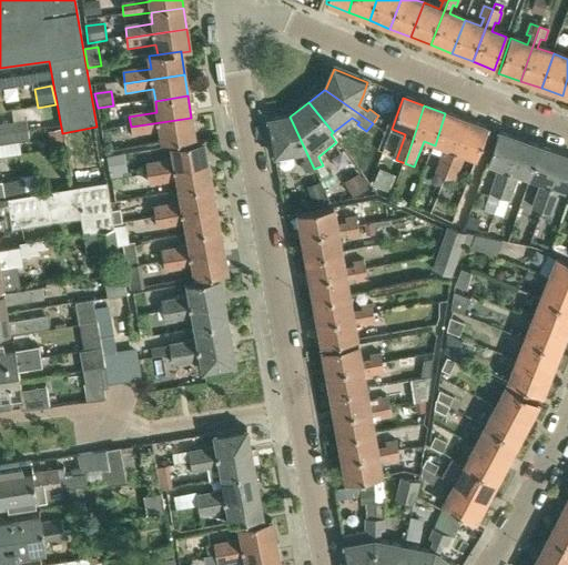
[(466,122),(445,113),(435,145),(445,149),(436,175),(446,179),(466,122)]
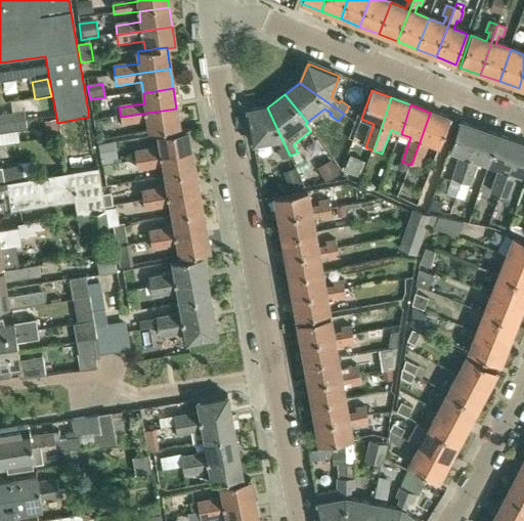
[(290,156),(267,107),(247,112),(252,145),(278,140),(282,149),(278,150),(282,161),(285,160),(286,164),(292,162),(290,156)]
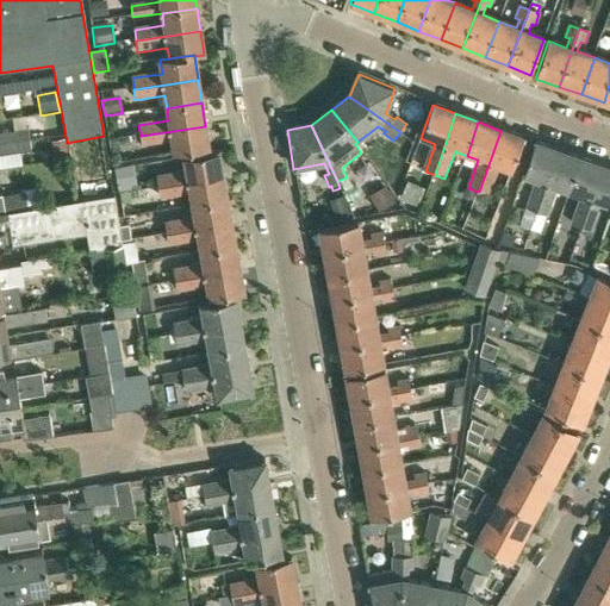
[(209,150),(205,126),(141,136),(142,147),(172,143),(174,155),(209,150)]
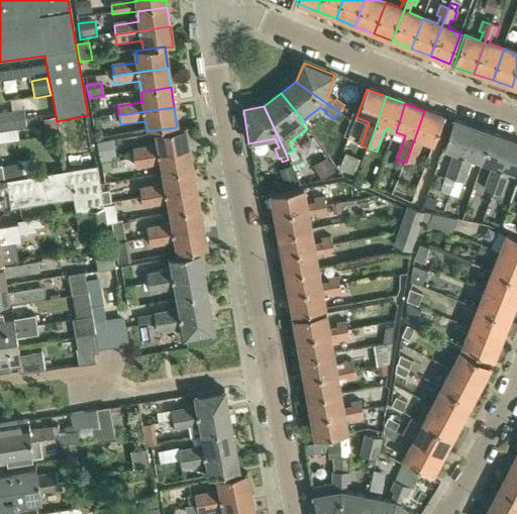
[(0,123),(25,120),(23,110),(7,113),(0,113),(0,123)]
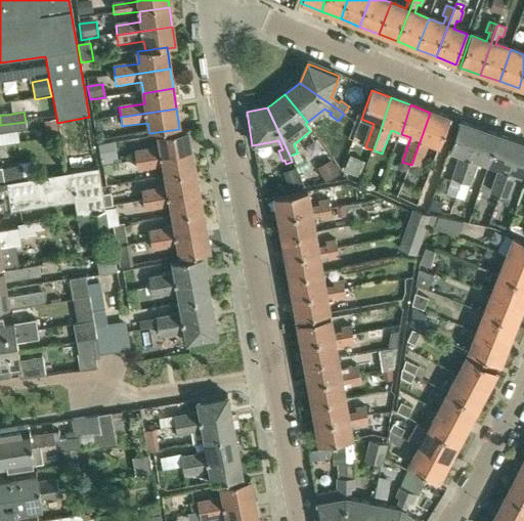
[(439,149),(449,120),(430,113),(411,165),(421,169),(429,146),(439,149)]
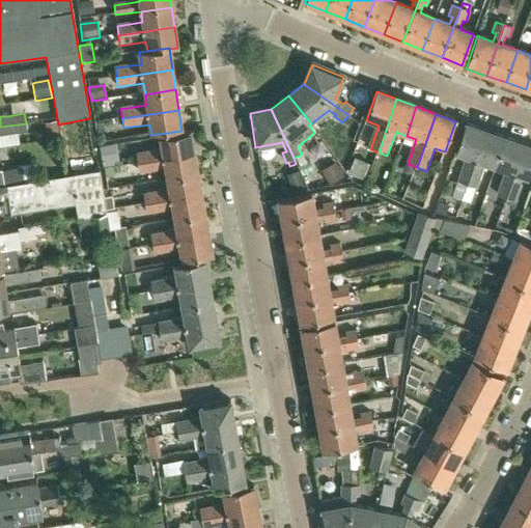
[(45,124),(47,137),(59,135),(57,122),(45,124)]
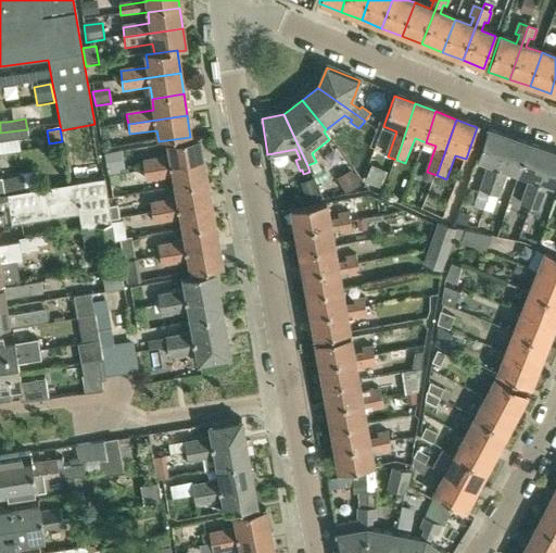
[(0,143),(28,139),(27,129),(0,133),(0,143)]
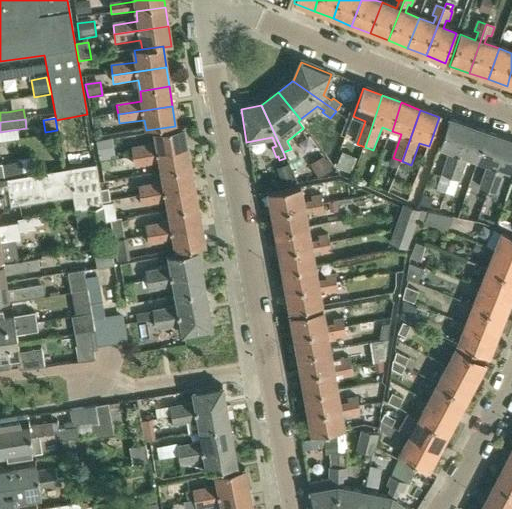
[(468,127),(449,120),(439,147),(450,151),(441,176),(450,179),(468,127)]
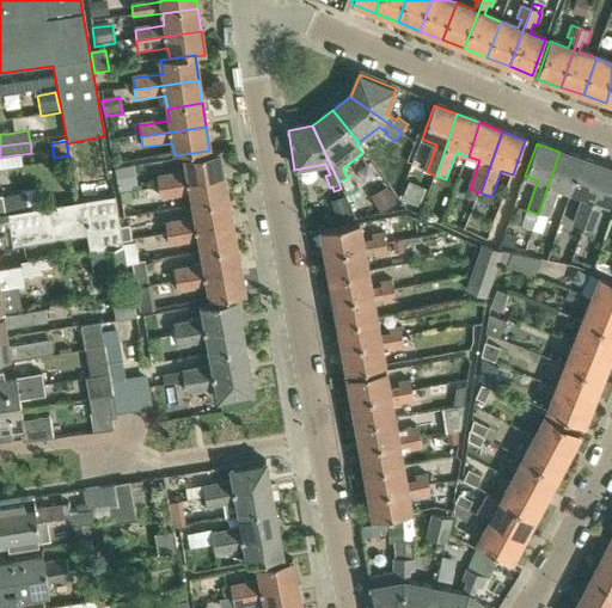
[(582,160),(560,152),(538,214),(549,219),(560,189),(571,194),(582,160)]
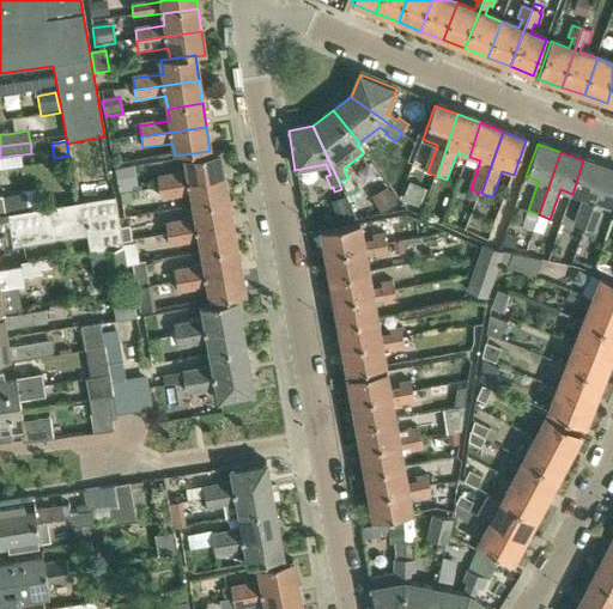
[(219,153),(196,158),(186,159),(188,172),(157,178),(159,189),(224,178),(219,153)]
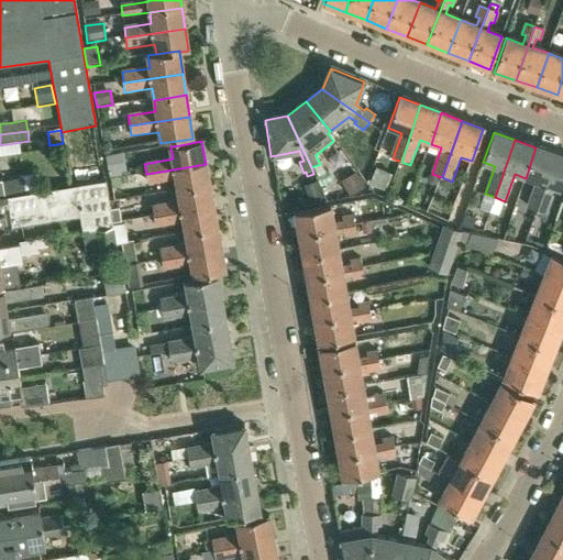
[(556,155),(536,147),(526,178),(537,182),(527,209),(537,212),(556,155)]
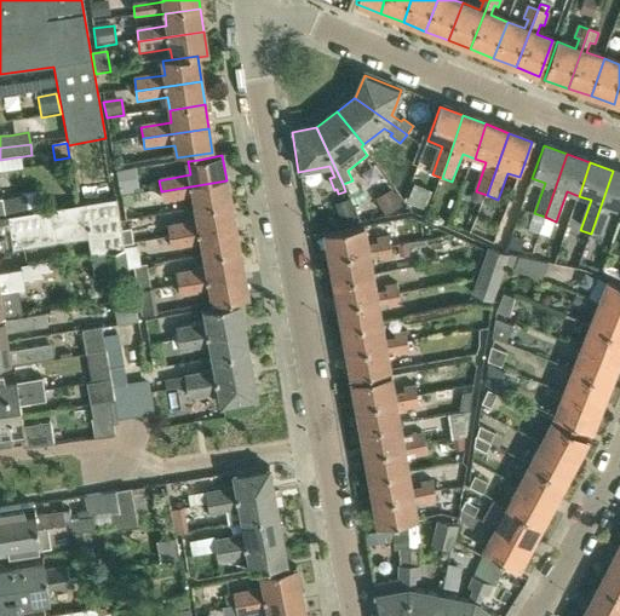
[(135,171),(116,173),(121,197),(135,195),(135,191),(138,190),(135,171)]
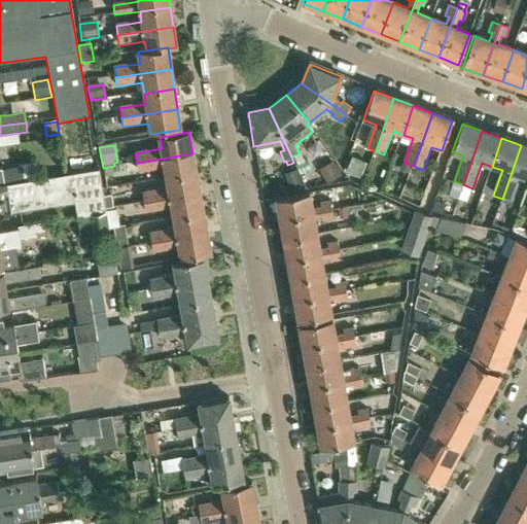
[(526,146),(521,145),(502,199),(512,202),(521,177),(526,179),(526,146)]
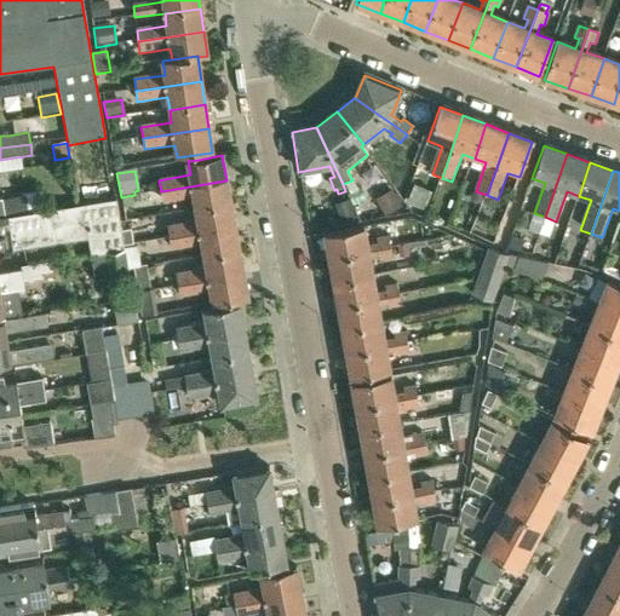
[(231,205),(227,180),(161,191),(162,203),(194,199),(196,211),(231,205)]
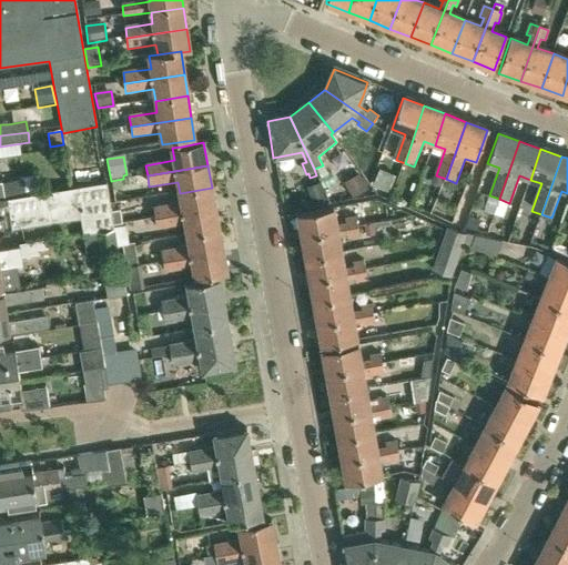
[(352,200),(368,191),(359,175),(344,184),(352,200)]
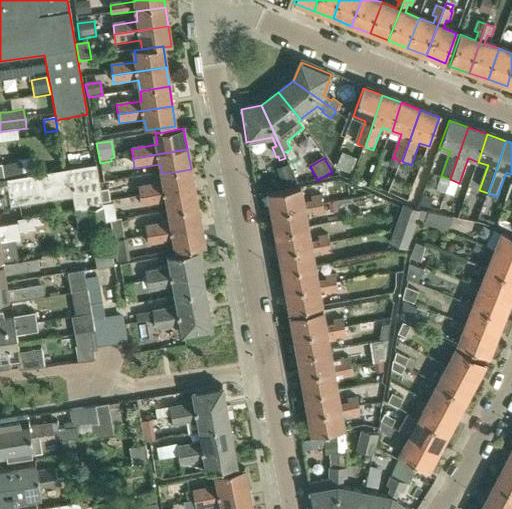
[(95,166),(65,171),(4,181),(0,181),(0,213),(11,208),(73,198),(75,212),(103,208),(103,207),(103,205),(99,182),(96,166),(95,166)]
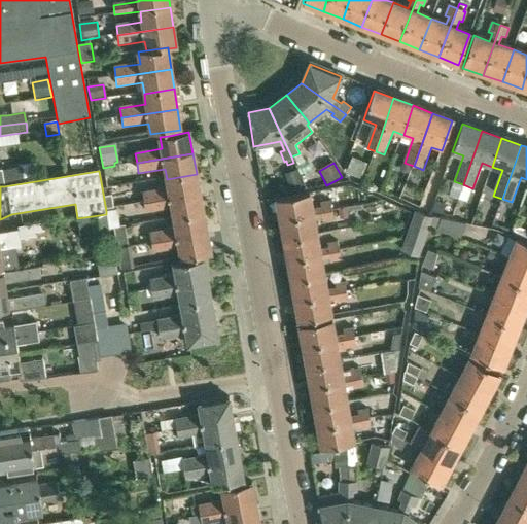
[(200,194),(197,174),(167,179),(169,189),(142,194),(144,204),(200,194)]
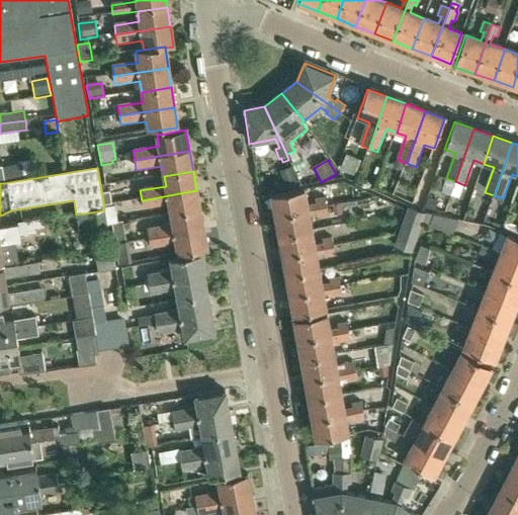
[(100,184),(104,207),(114,205),(110,183),(100,184)]
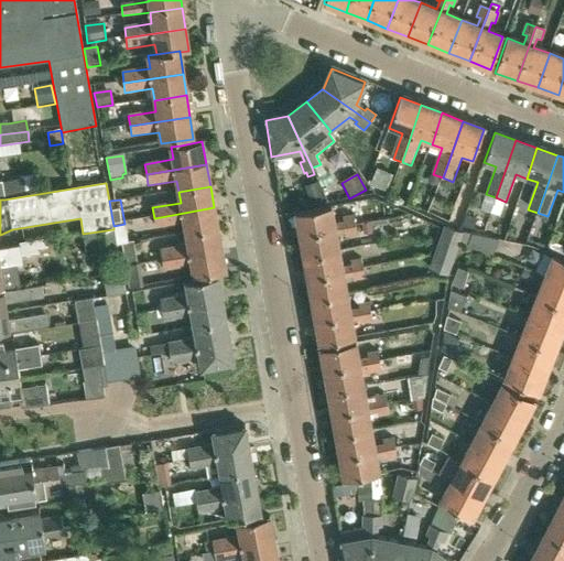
[(218,229),(214,207),(154,218),(155,228),(184,223),(186,235),(218,229)]
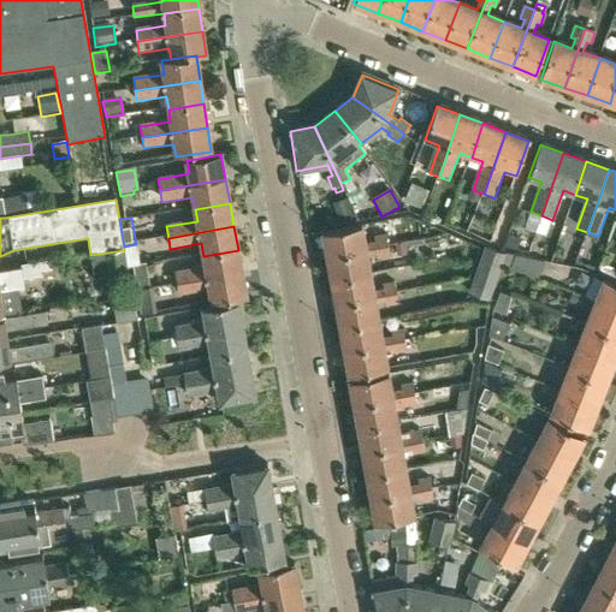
[(323,233),(327,257),(389,247),(388,236),(375,238),(375,242),(365,244),(361,226),(323,233)]
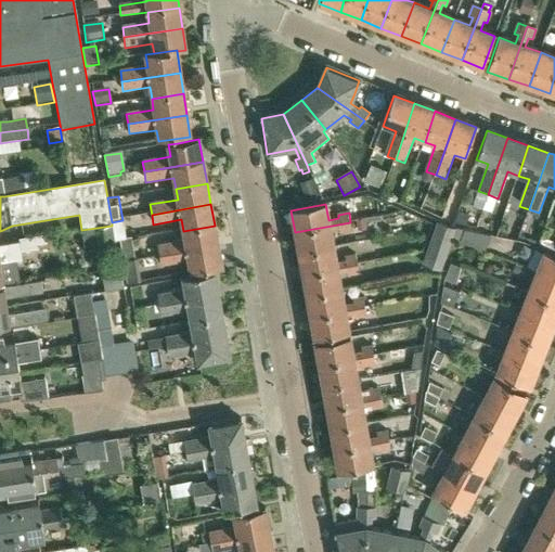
[(454,225),(465,228),(469,216),(459,213),(454,225)]
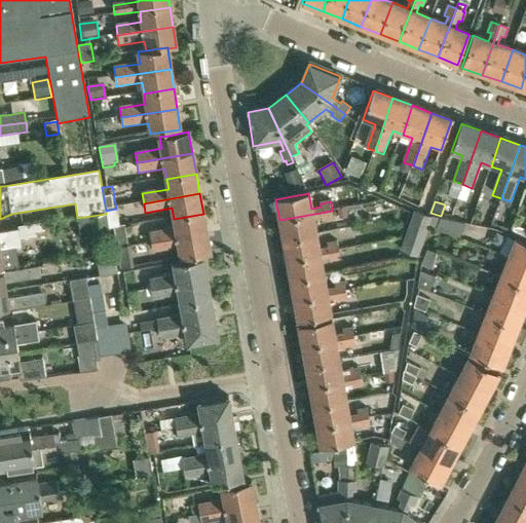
[(344,209),(336,210),(338,220),(346,218),(344,209)]
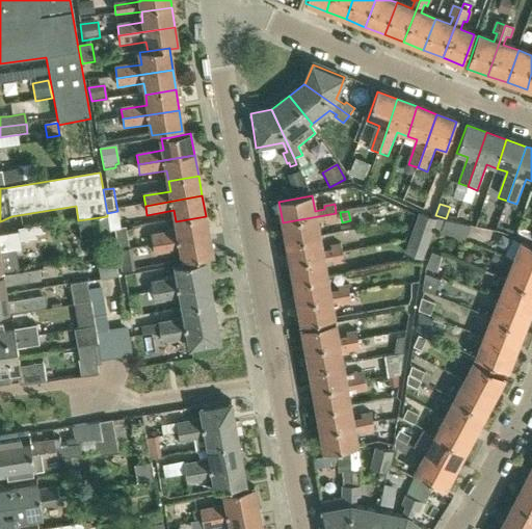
[(107,215),(107,216),(110,232),(122,230),(118,213),(107,215)]
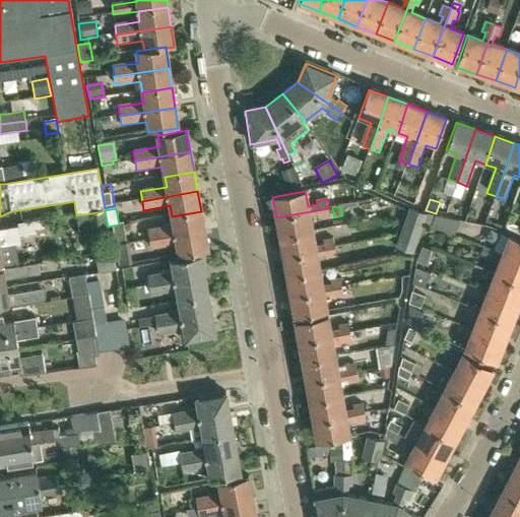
[(320,219),(329,217),(328,208),(276,217),(280,238),(314,232),(311,216),(319,214),(320,219)]
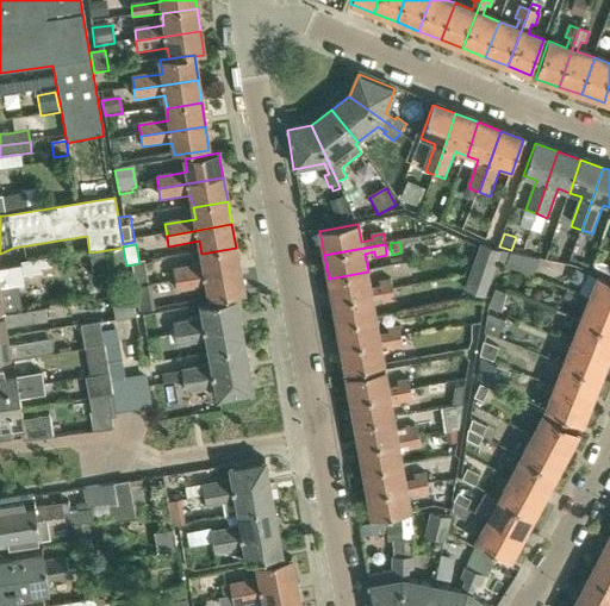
[(485,298),(497,264),(502,251),(483,244),(465,291),(485,298)]
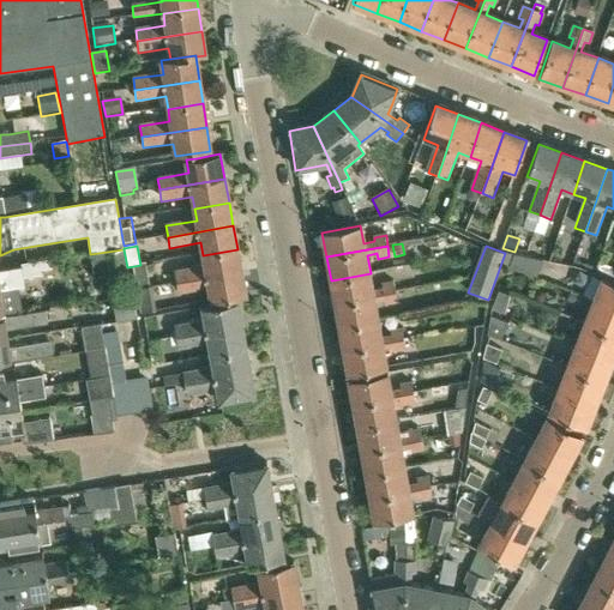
[(94,279),(128,273),(127,269),(127,267),(124,249),(90,254),(94,279)]
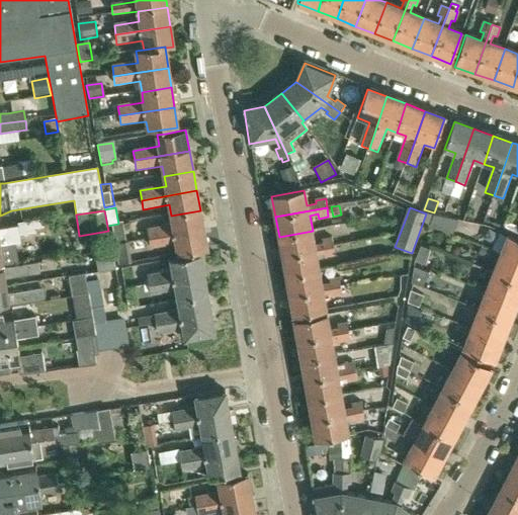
[(147,231),(149,240),(203,231),(200,210),(171,216),(173,226),(147,231)]
